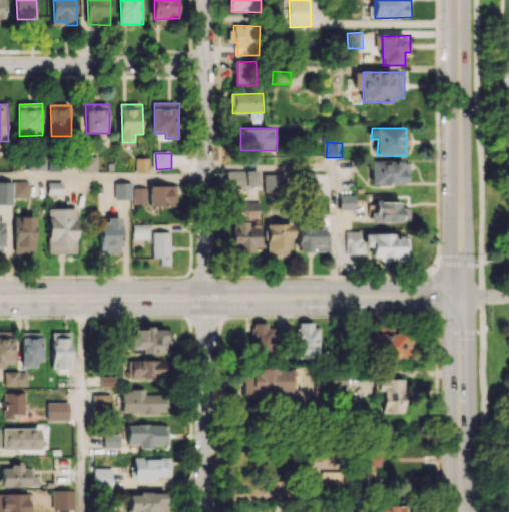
[(99,157),(84,158),(84,172),(99,172),(99,157)]
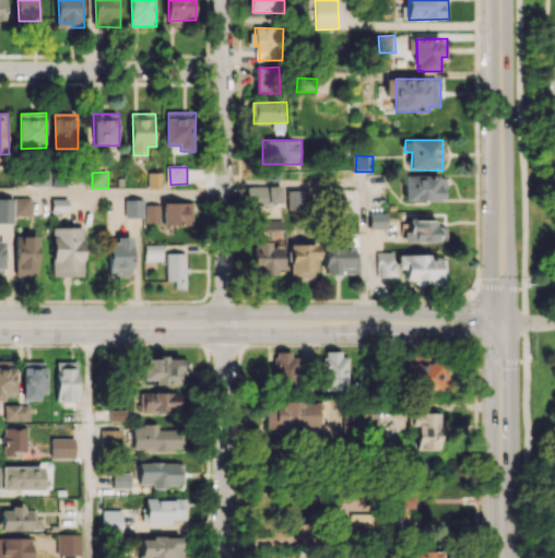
[(166,174),(151,174),(151,189),(166,189),(166,174)]
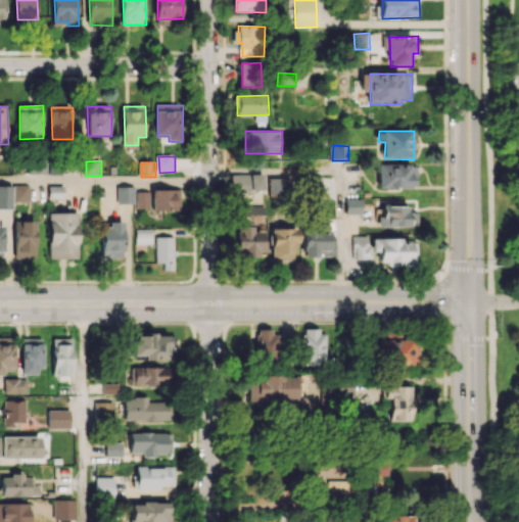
[(381,188),(419,187),(419,164),(380,165),(381,188)]
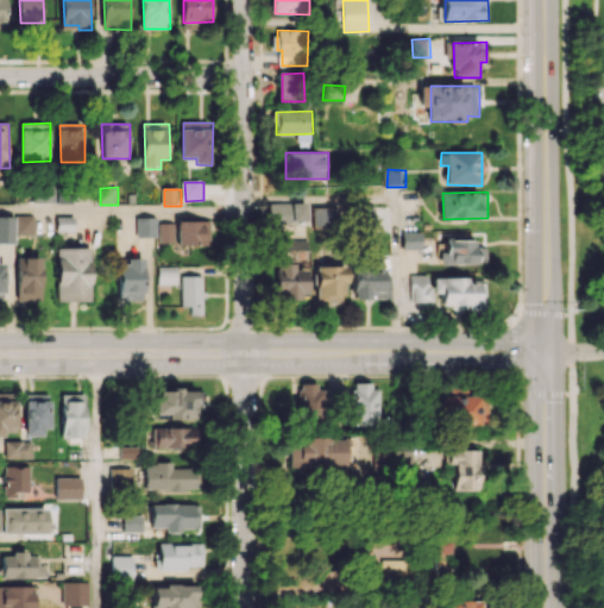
[(310,202),(274,204),(275,224),(312,221),(310,202)]
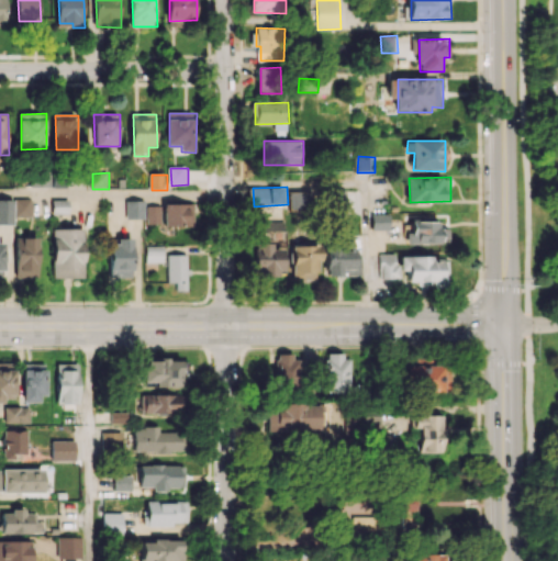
[(348,191),(338,190),(338,212),(347,212),(348,191)]
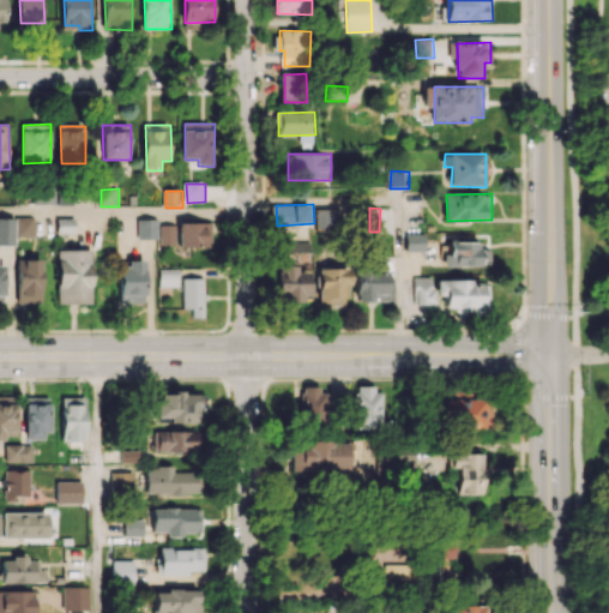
[(321,228),(343,228),(343,210),(320,210),(321,228)]
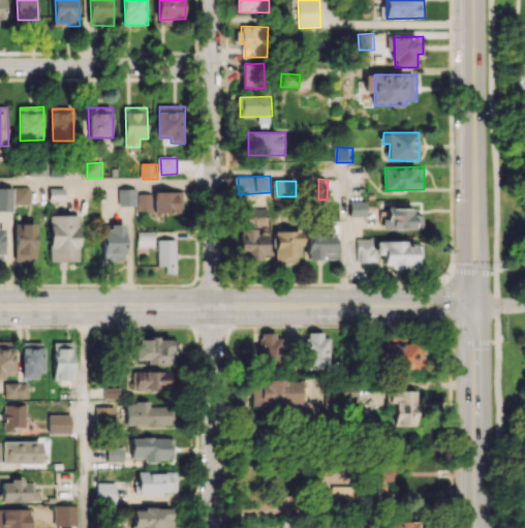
[(0,211),(16,212),(16,189),(0,188),(0,211)]
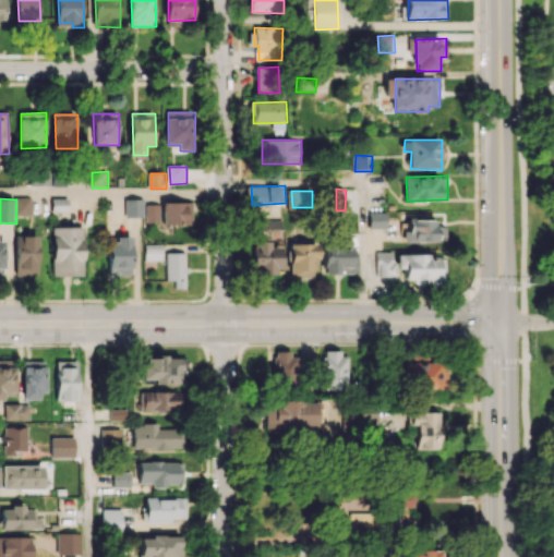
[(17,216),(36,216),(35,198),(17,198),(17,216)]
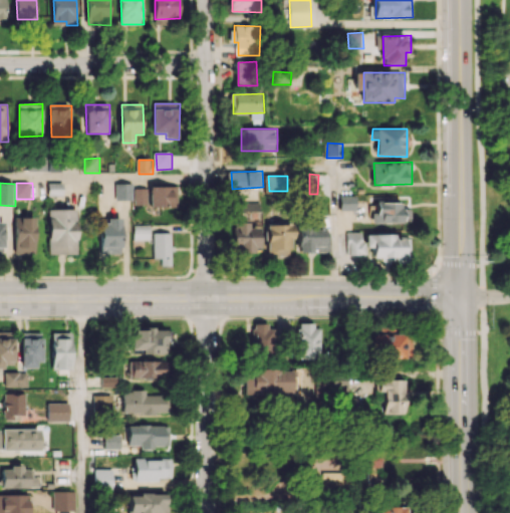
[(66,196),(66,184),(50,184),(50,196),(66,196)]
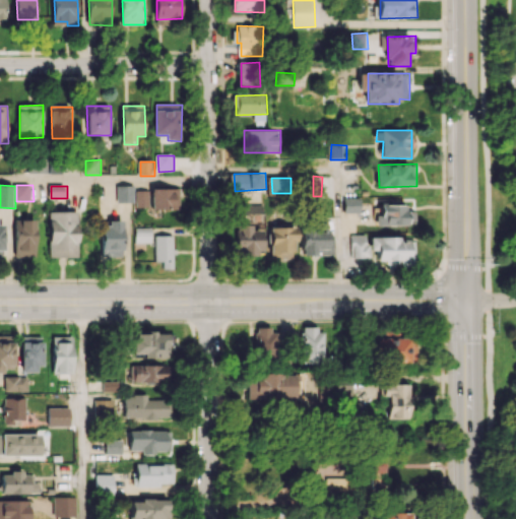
[(137,186),(120,186),(120,202),(137,203),(137,186)]
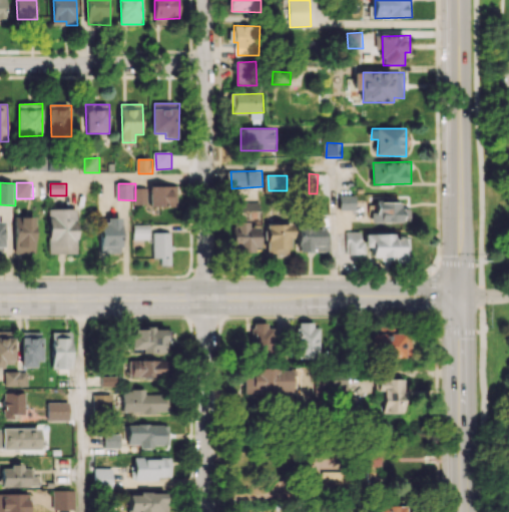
[(179,186),(151,186),(151,207),(179,207),(179,186)]
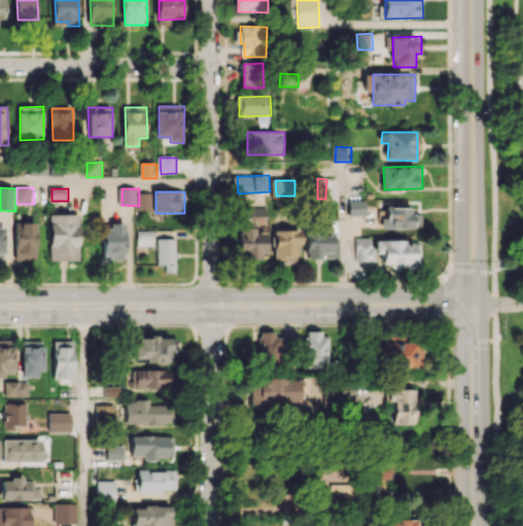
[(140,211),(154,211),(154,194),(140,194),(140,211)]
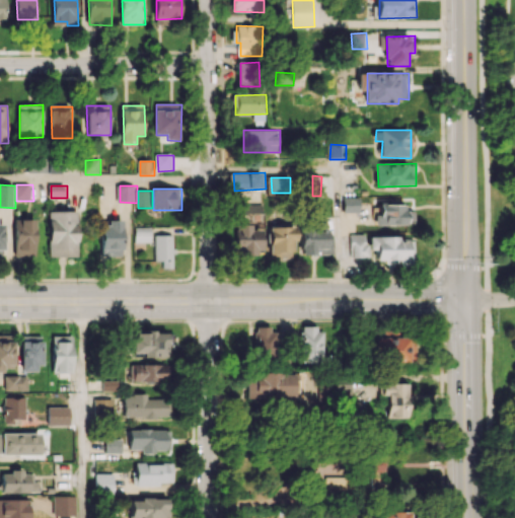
[(362,213),(362,198),(346,198),(346,213),(362,213)]
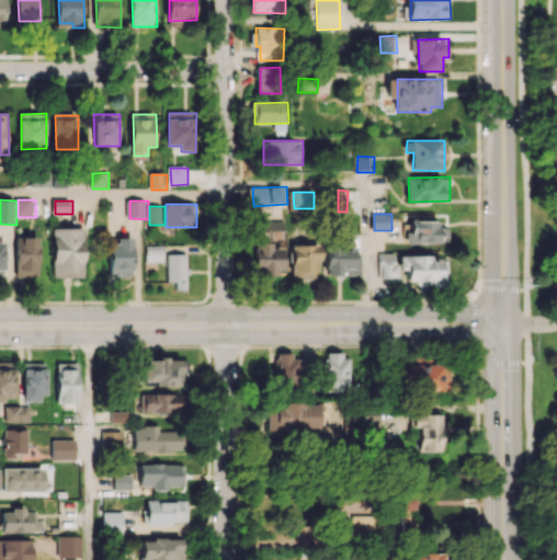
[(260,231),(286,231),(286,221),(260,221),(260,231)]
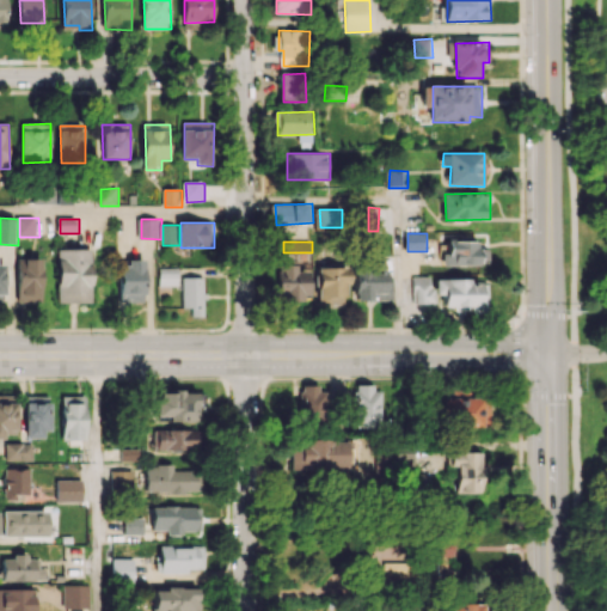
[(447,266),(491,267),(491,250),(480,250),(480,243),(447,242),(447,266)]
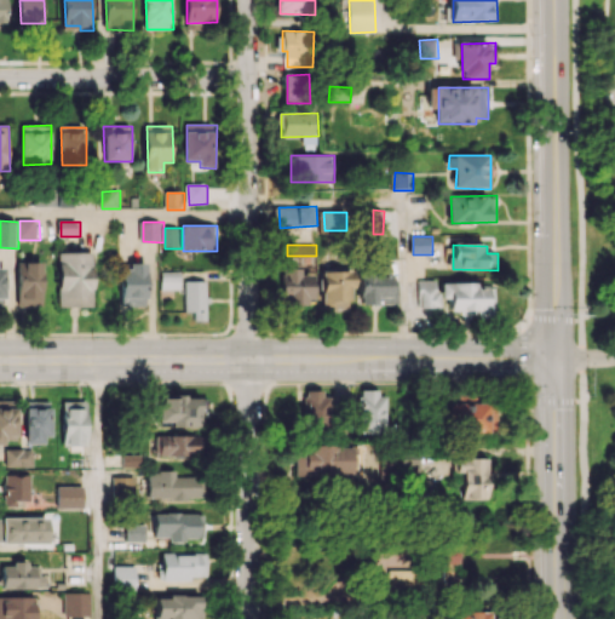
[(96,253),(61,253),(61,308),(96,308),(96,253)]
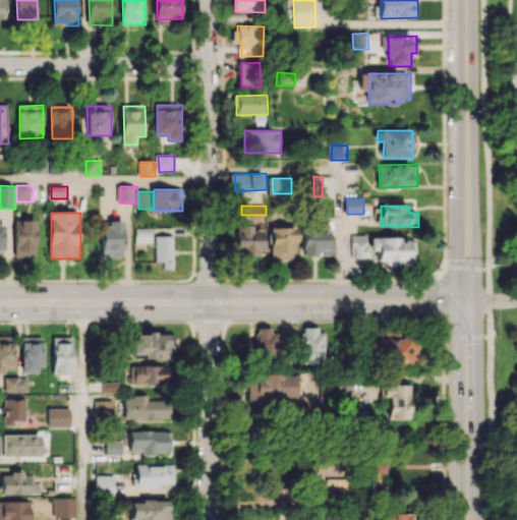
[(38,221),(17,221),(17,257),(38,257),(38,221)]
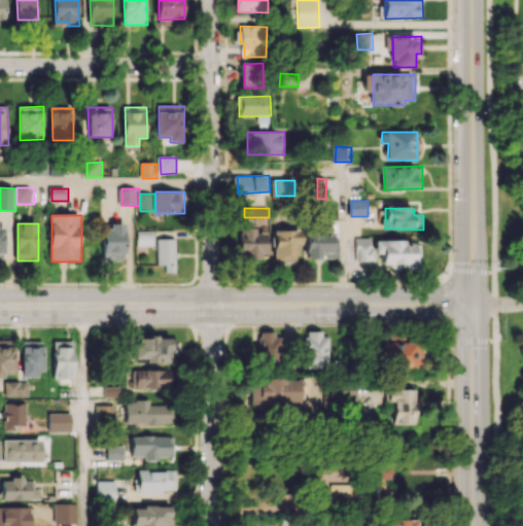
[(127,224),(113,224),(113,232),(105,232),(105,260),(127,261),(127,224)]
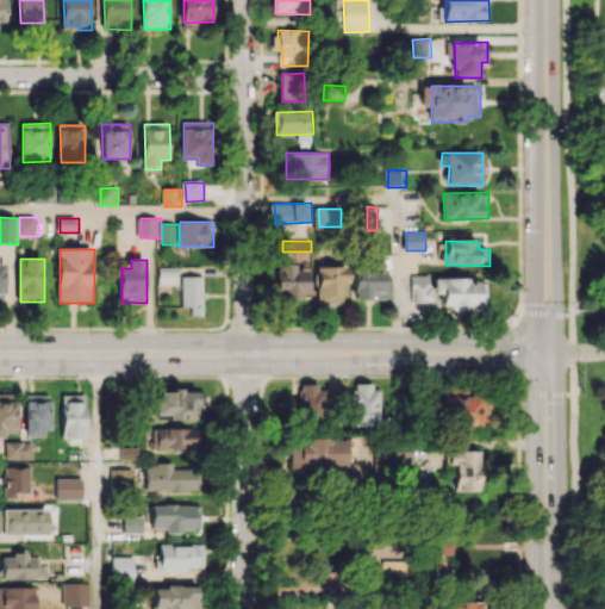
[(278,299),(311,299),(311,271),(299,271),(298,265),(276,265),(278,299)]
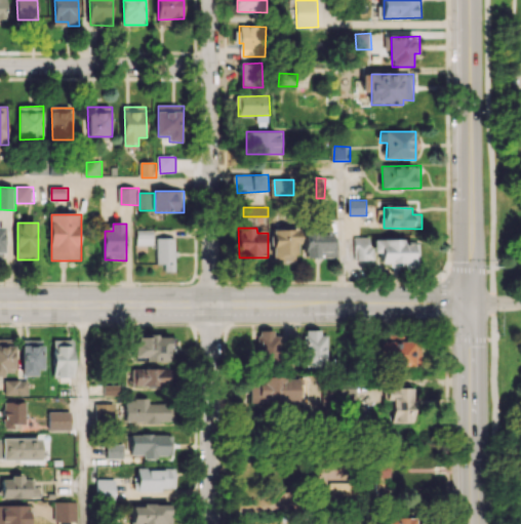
[(155,230),(138,230),(138,246),(155,246),(155,230)]
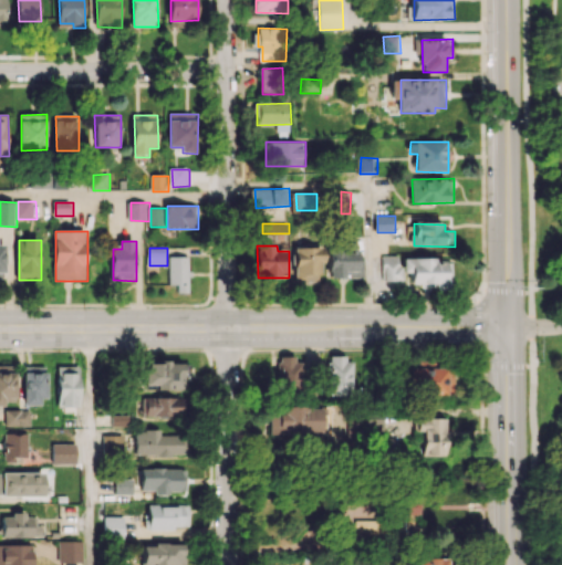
[(297,283),(323,283),(324,249),(297,248),(297,283)]
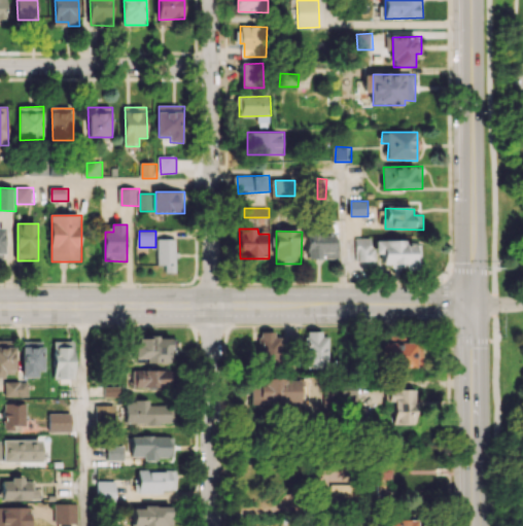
[(324,258),(341,259),(341,243),(335,243),(335,235),(308,235),(307,258),(324,259),(324,258)]
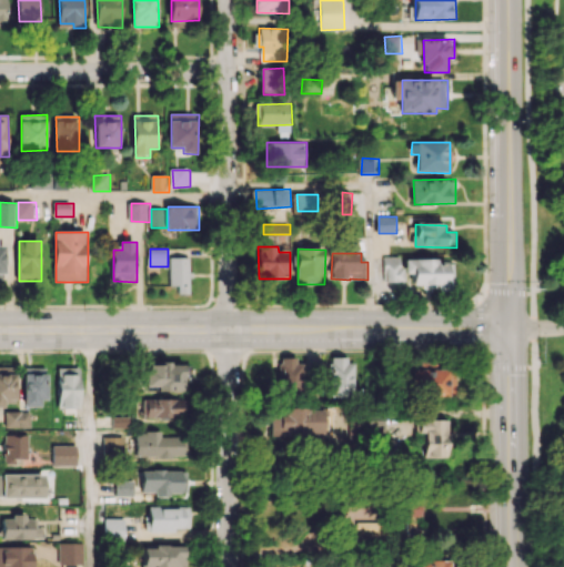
[(404,256),(386,256),(388,283),(405,282),(404,256)]
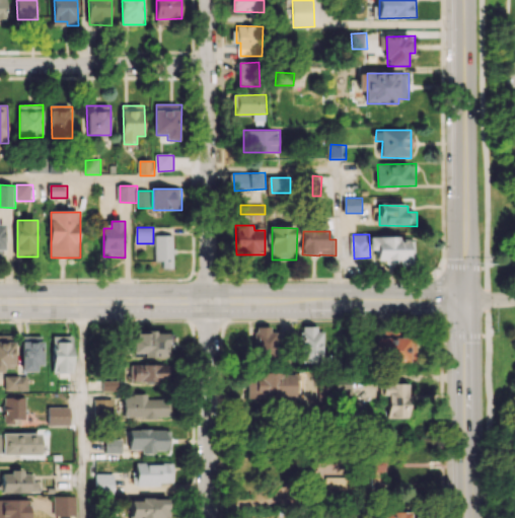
[(175,236),(157,235),(156,262),(165,262),(164,270),(175,270),(175,236)]
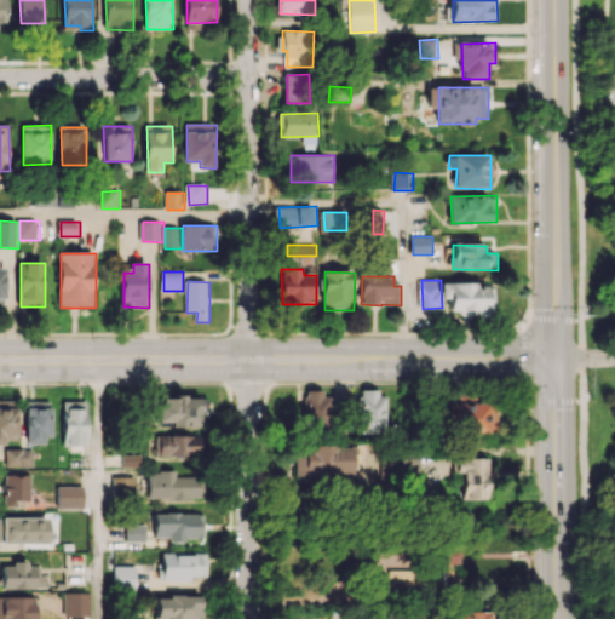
[(496,315),(498,285),(443,284),(443,299),(452,299),(452,311),(482,313),(482,315),(496,315)]
